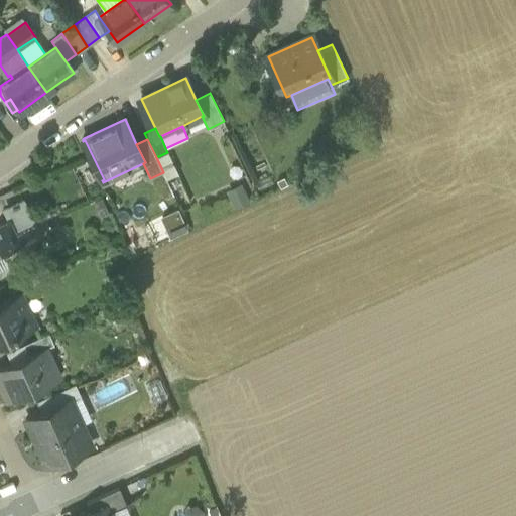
[(83,141),(102,180),(104,179),(85,140),(83,141)]
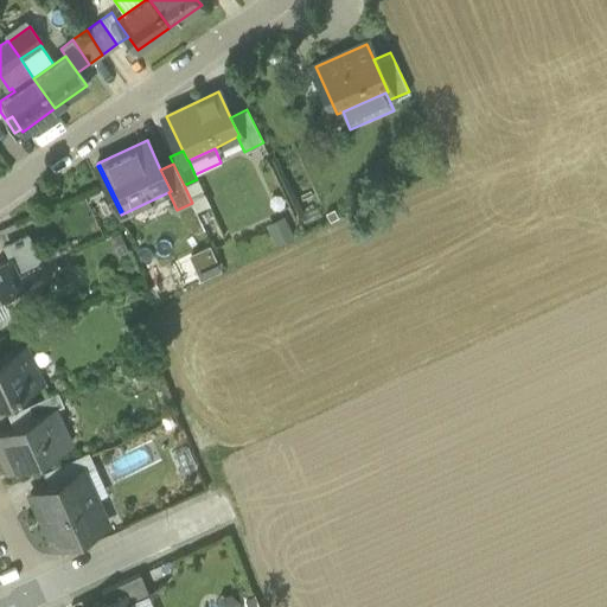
[(293,237),(283,216),(266,224),(275,246),(293,237)]
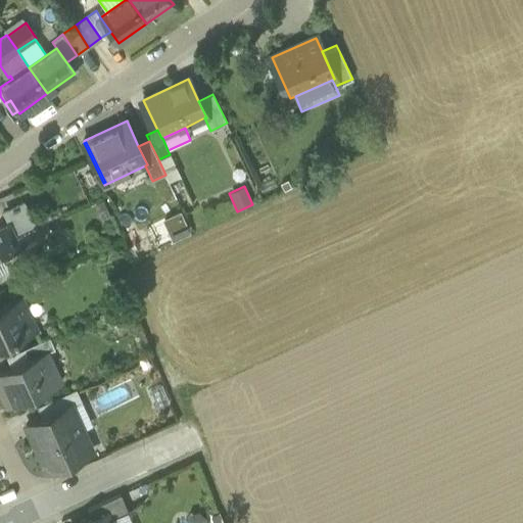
[(10,223),(16,235),(35,226),(24,201),(4,209),(10,223)]
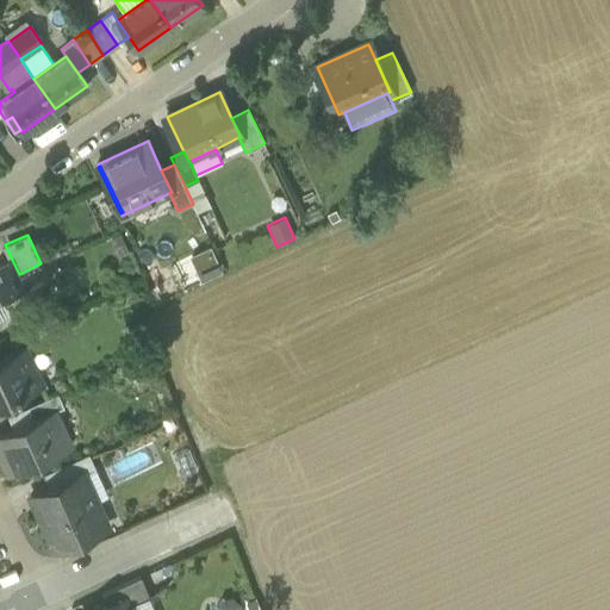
[(190,256),(203,285),(225,273),(212,246),(190,256)]
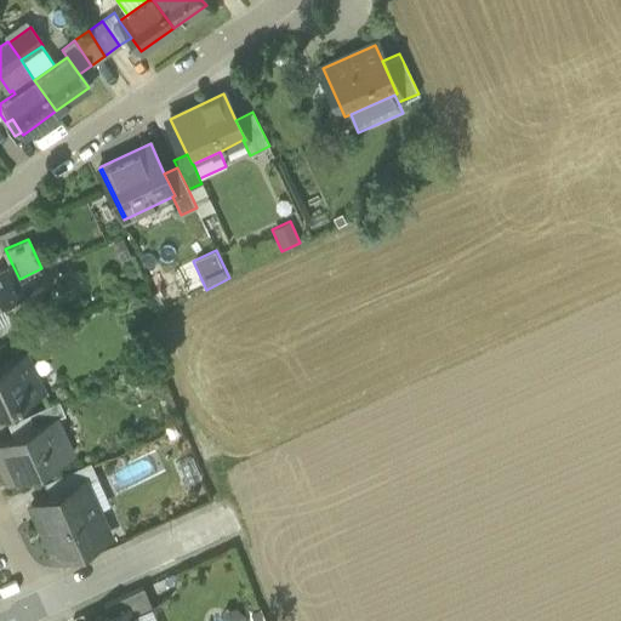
[(0,269),(0,288),(20,279),(12,265),(0,269)]
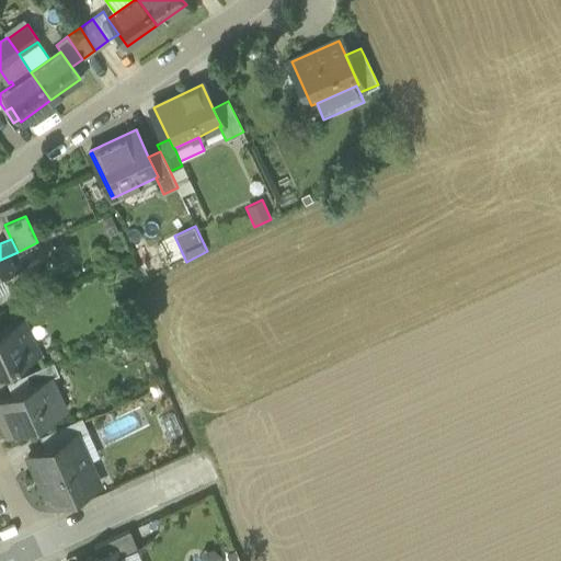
[(37,242),(18,252),(24,266),(44,255),(37,242)]
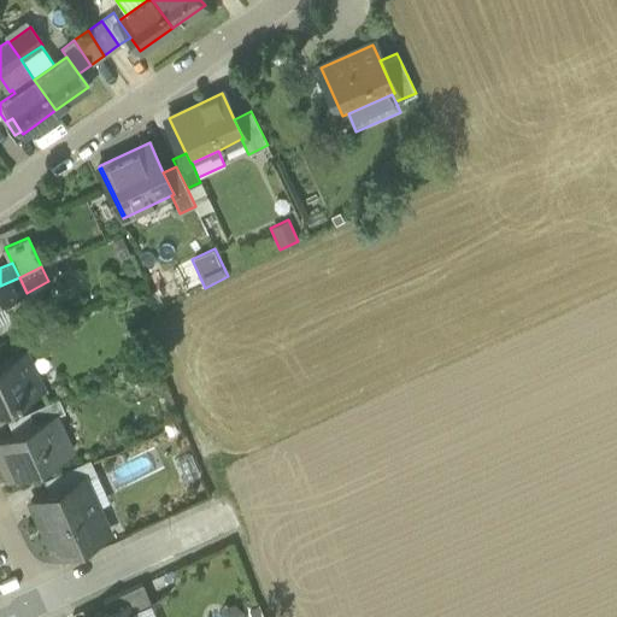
[(0,299),(3,304),(27,293),(19,277),(0,286),(0,299)]
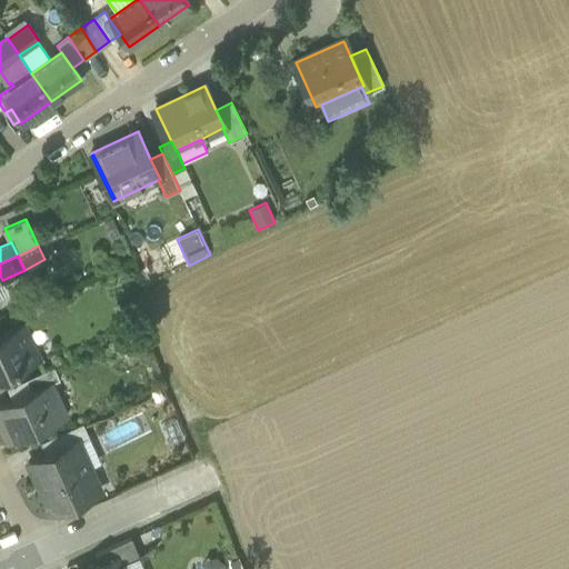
[(0,375),(39,357),(23,325),(0,335),(0,375)]
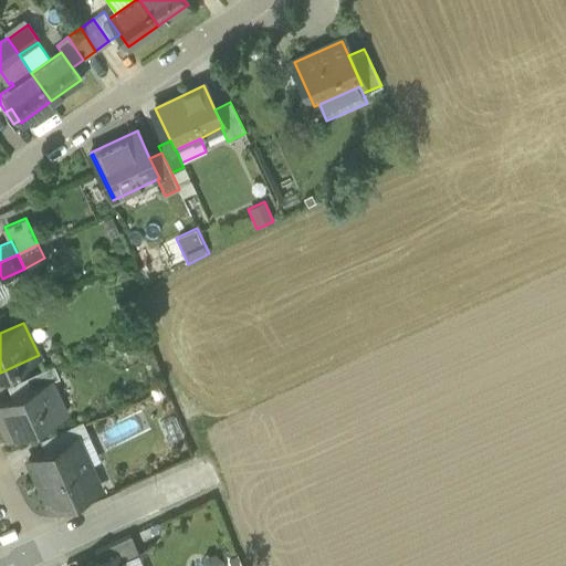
[(146,350),(138,335),(126,341),(134,356),(146,350)]
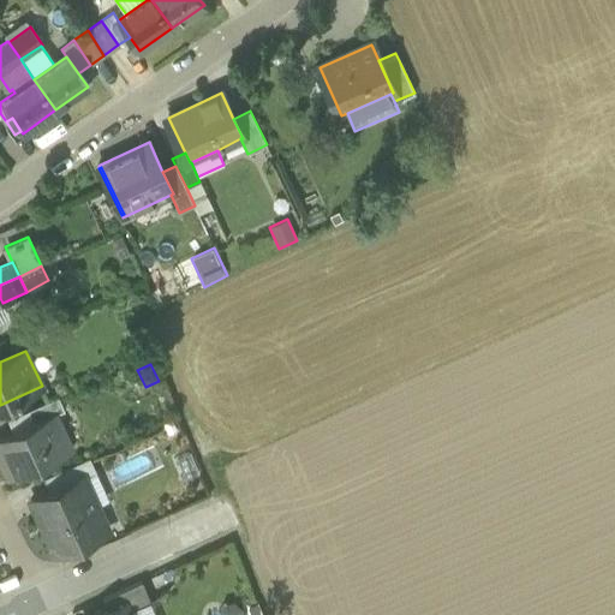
[(28,411),(34,424),(55,415),(64,410),(59,396),(28,411)]
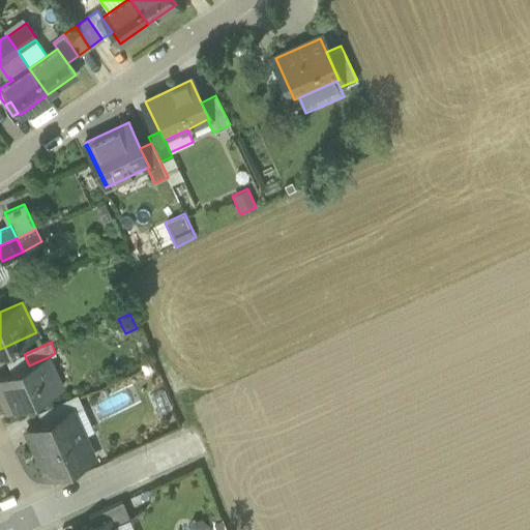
[(0,378),(0,394),(8,412),(61,388),(48,357),(29,365),(0,378)]
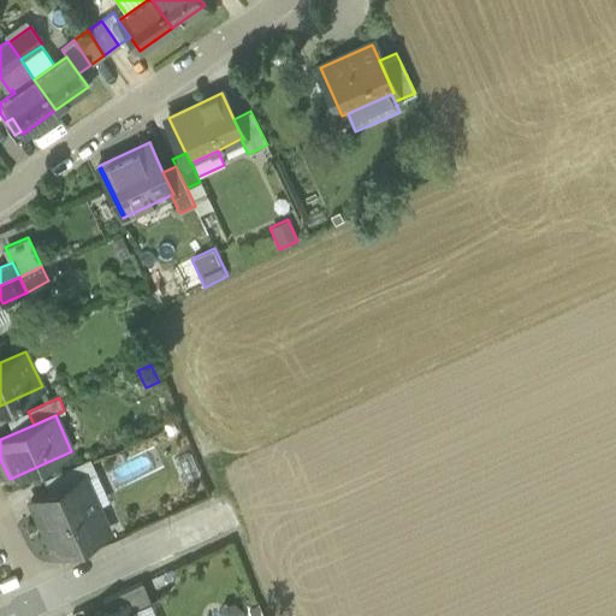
[(199,478),(190,455),(176,461),(184,484),(199,478)]
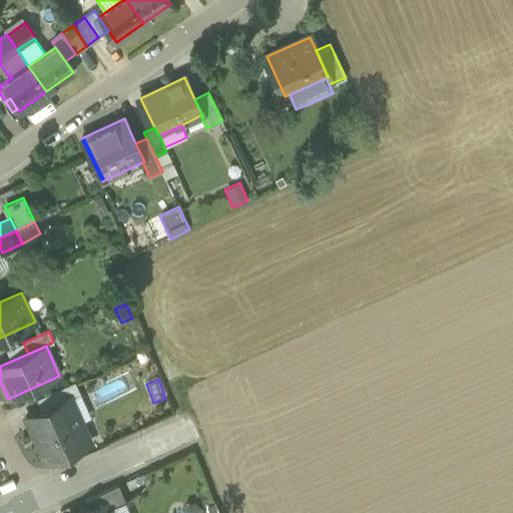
[(36,399),(41,409),(69,397),(80,392),(75,382),(36,399)]
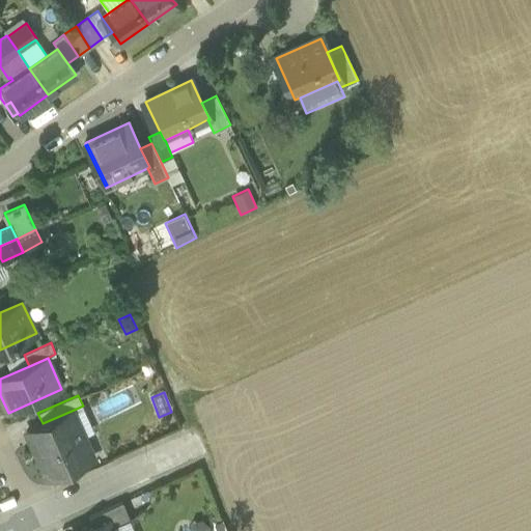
[(83,406),(72,411),(83,437),(94,432),(83,406)]
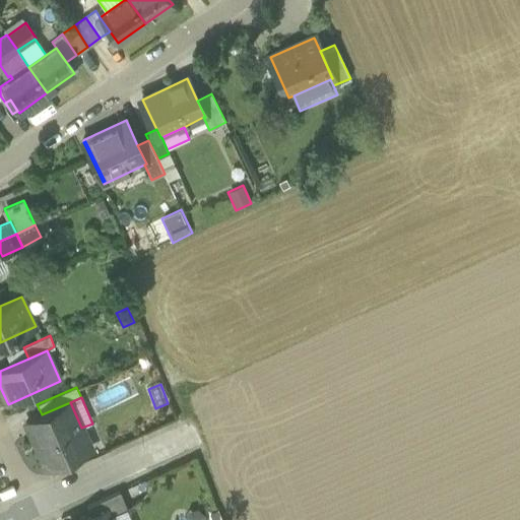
[(27,421),(46,464),(70,454),(78,442),(81,428),(70,402),(42,414),(27,421)]
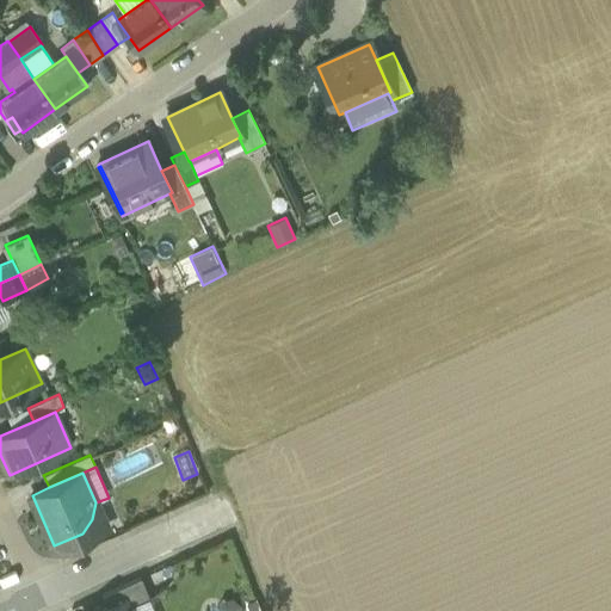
[(92,519),(82,534),(105,523),(96,503),(92,519)]
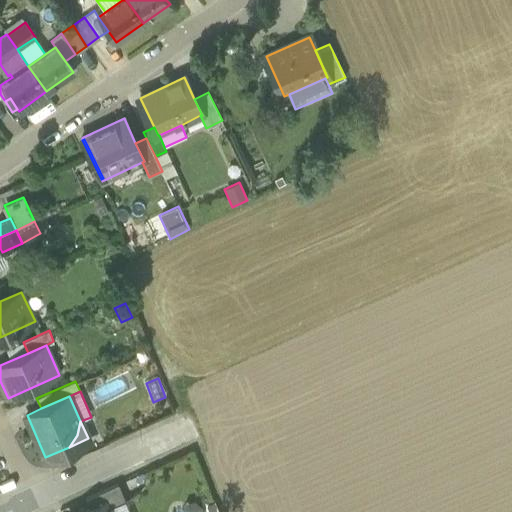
[(103,502),(106,508),(125,501),(118,484),(86,499),(89,508),(103,502)]
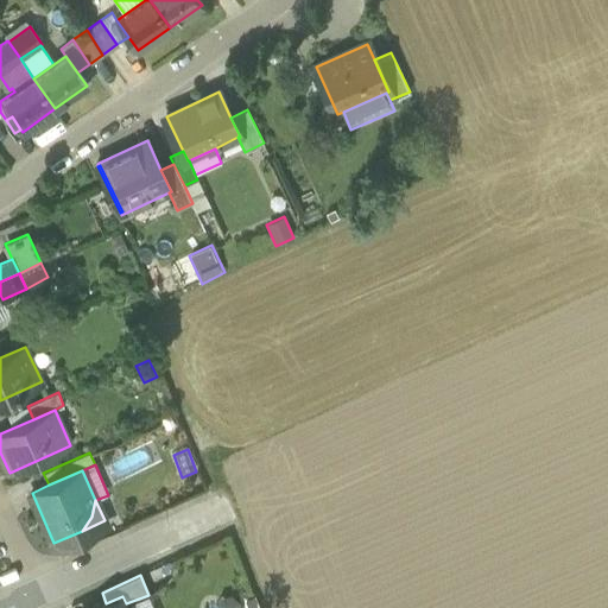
[(233,594),(221,596),(216,606),(217,607),(236,607),(239,603),(233,594)]
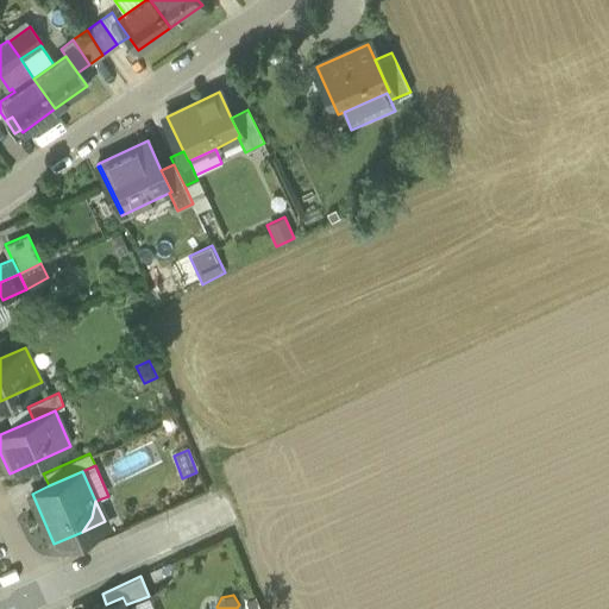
[(154,608),(149,596),(126,604),(127,608),(154,608)]
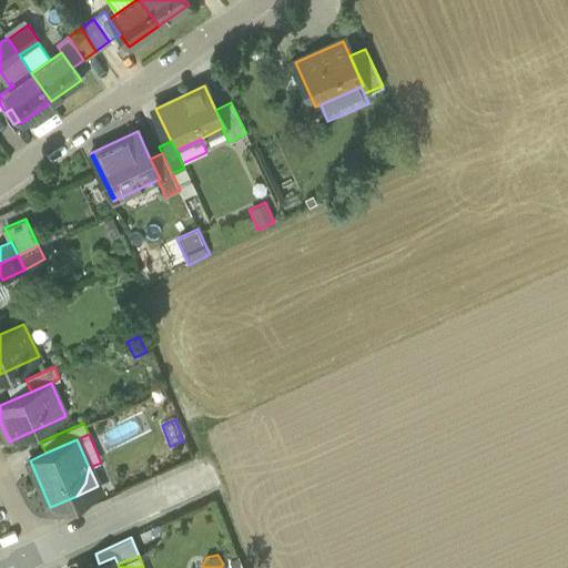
[(119,567),(118,564),(114,557),(99,564),(88,567),(119,567)]
